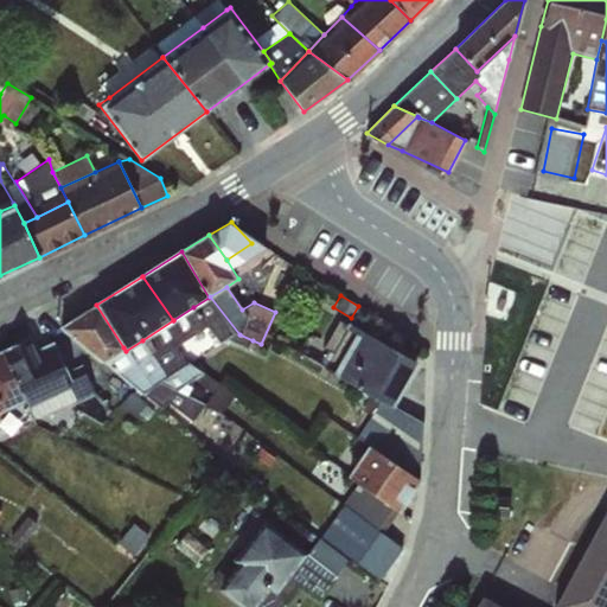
[(209,298),(193,307),(206,327),(219,343),(225,351),(230,349),(246,356),(253,340),(240,334),(210,296),(209,298)]
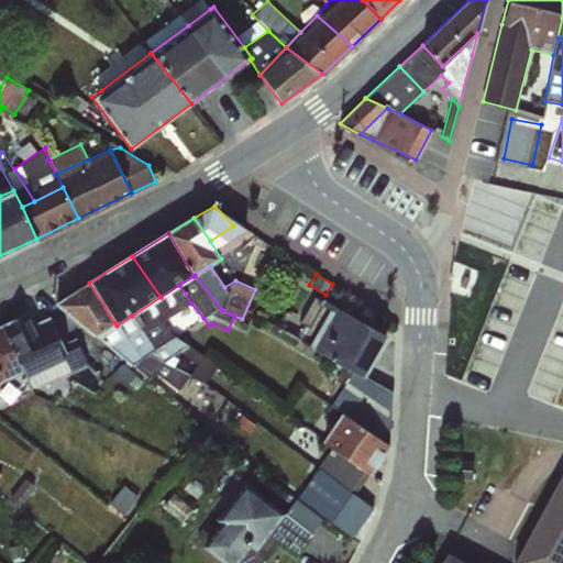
[(114,322),(89,283),(56,304),(95,335),(114,322)]
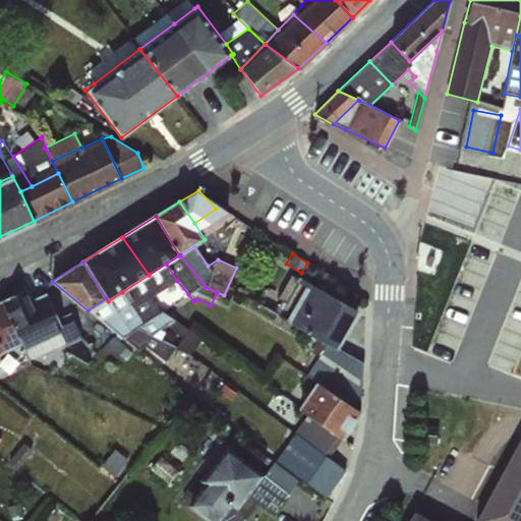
[(149,275),(122,292),(145,324),(160,311),(150,297),(177,281),(166,264),(149,275)]
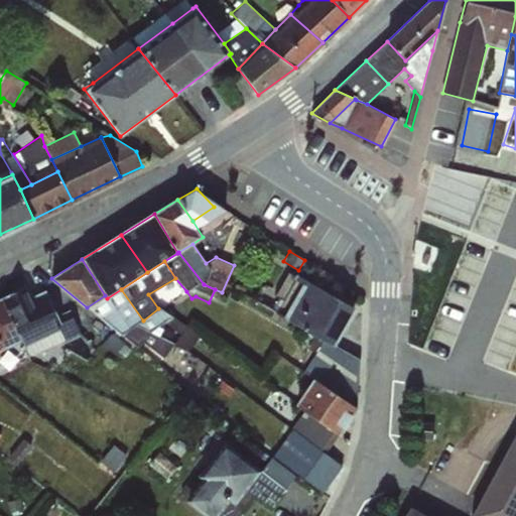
[(282,299),(295,276),(288,272),(274,295),(282,299)]
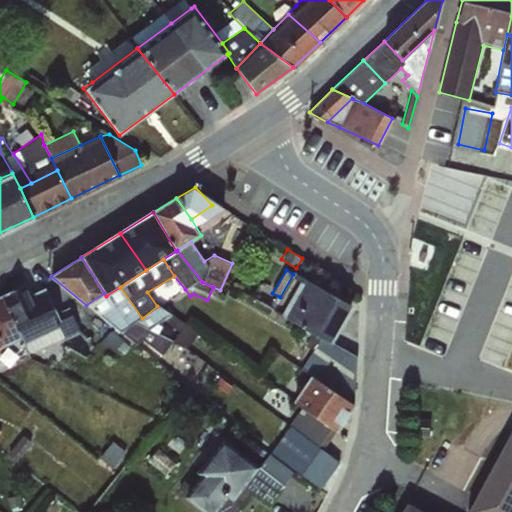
[(293,274),(280,297),(273,309),(273,310),(313,332),(331,342),(350,307),(294,271),(293,274)]
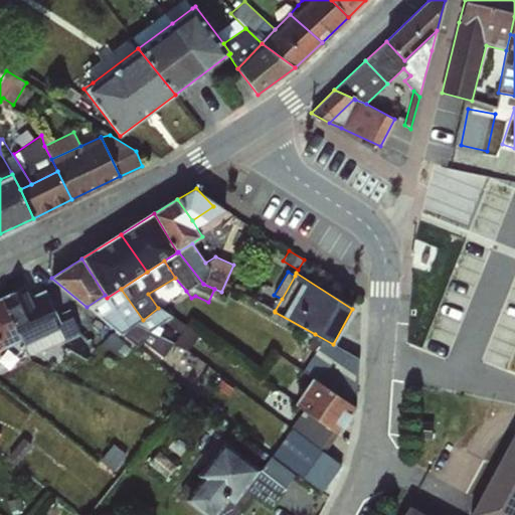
[(26,285),(1,296),(21,340),(24,346),(58,330),(62,328),(56,315),(45,289),(31,295),(26,285)]
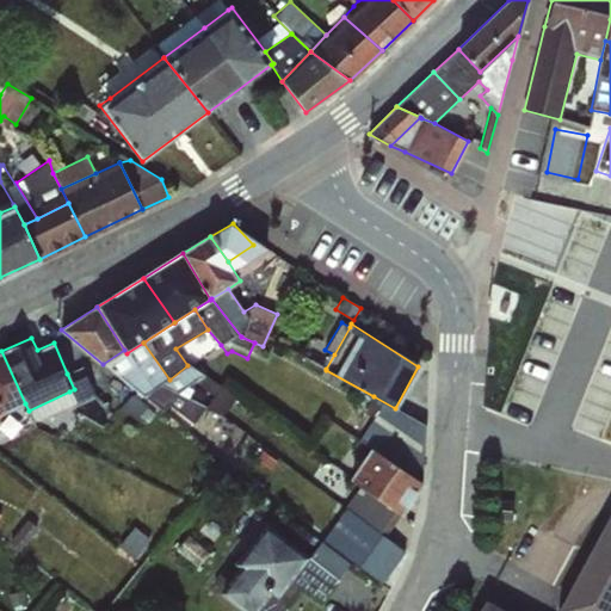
[(124,350),(103,364),(143,397),(147,395),(160,386),(170,380),(143,343),(127,353),(124,350)]
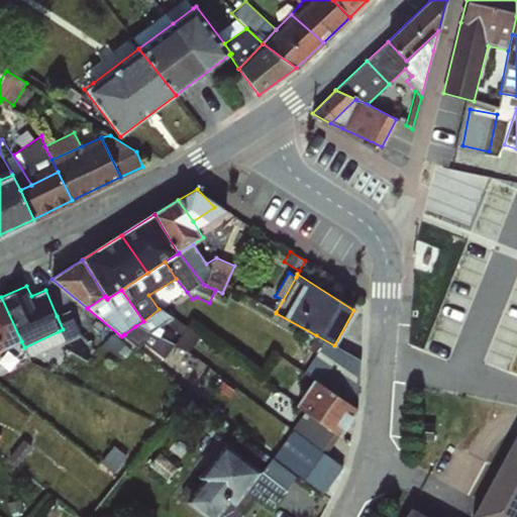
[(1,297),(0,297),(0,351),(21,341),(1,297)]
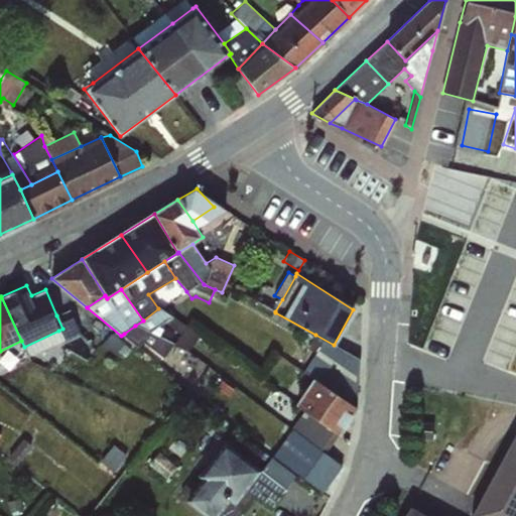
[(70,309),(56,315),(62,329),(58,331),(63,341),(81,333),(70,309)]
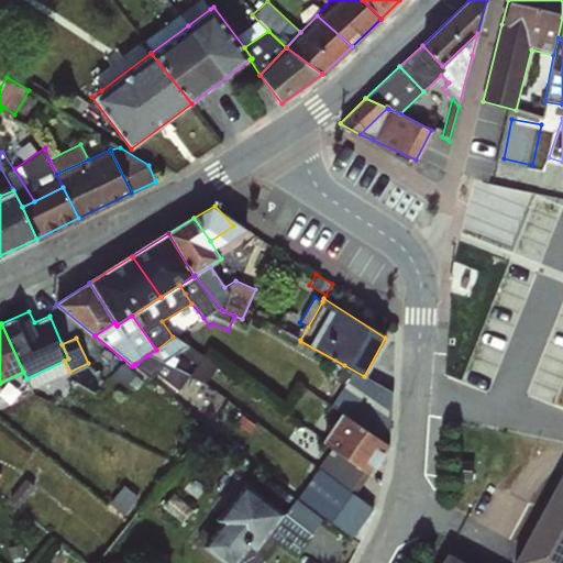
[(147,355),(135,364),(161,376),(179,386),(187,374),(173,367),(163,363),(147,355)]
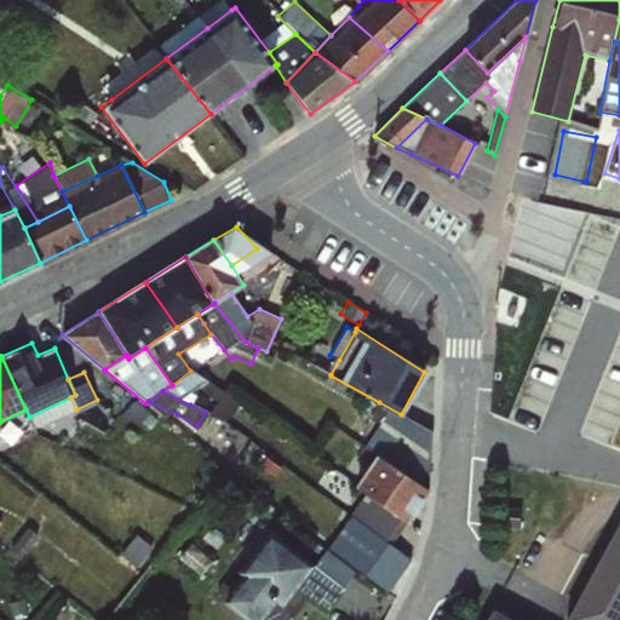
[(401,414),(379,402),(372,414),(382,420),(365,446),(375,454),(428,491),(431,431),(401,414)]
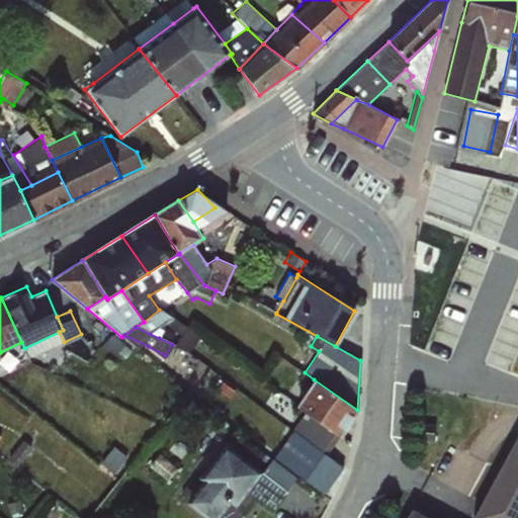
[(220,349),(214,355),(223,361),(228,355),(220,349)]
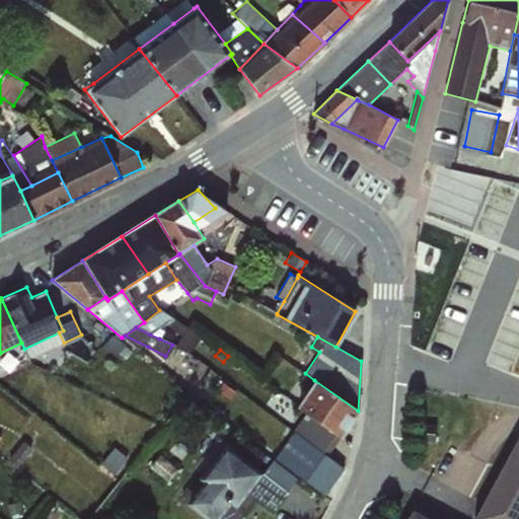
[(358,411),(314,380),(297,406),(306,413),(341,436),(358,411)]
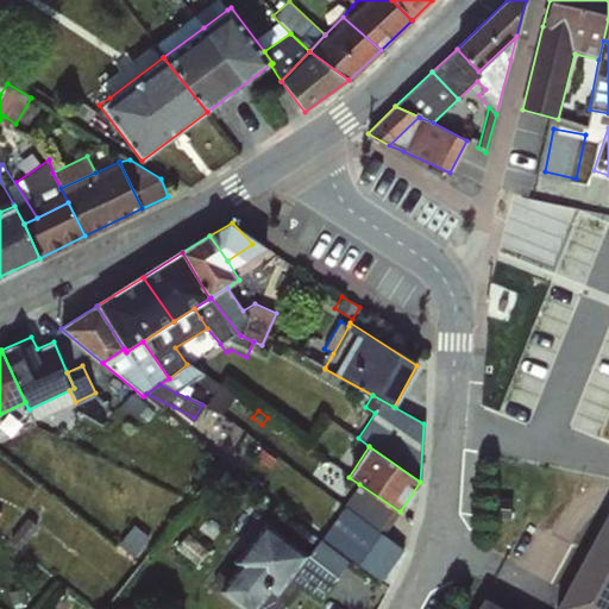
[(395,508),(359,484),(344,503),(368,522),(384,534),(395,508)]
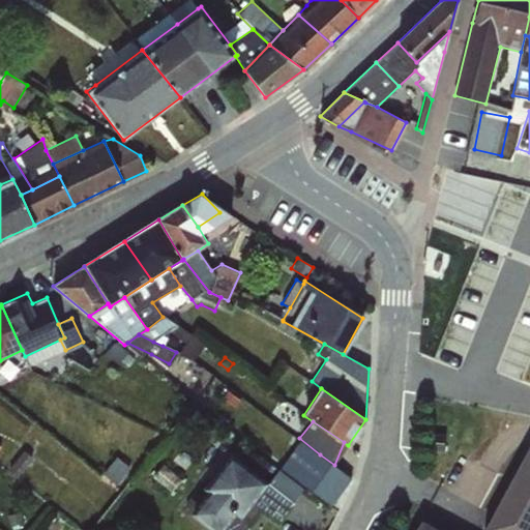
[(529,529),(529,443),(528,442),(480,529),(481,529),(440,529),(417,517),(409,529),(529,529)]
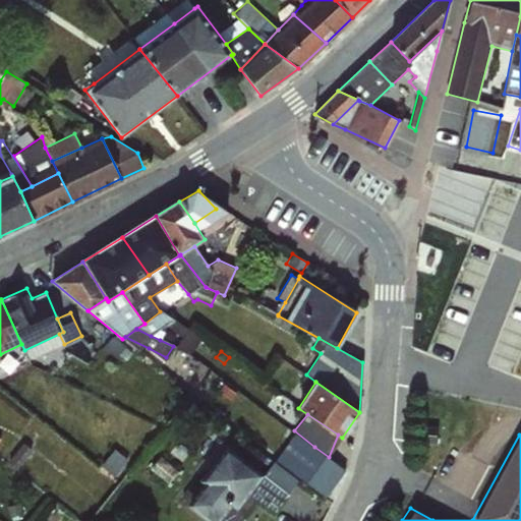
[(24,444),(8,463),(16,470),(33,450),(24,444)]
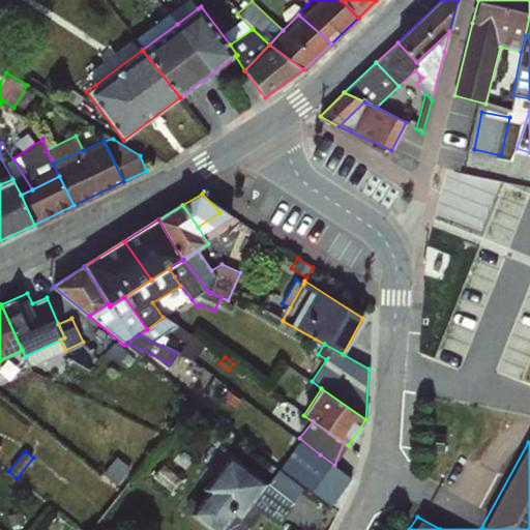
[(334,465),(320,454),(299,483),(330,508),(352,479),(334,465)]
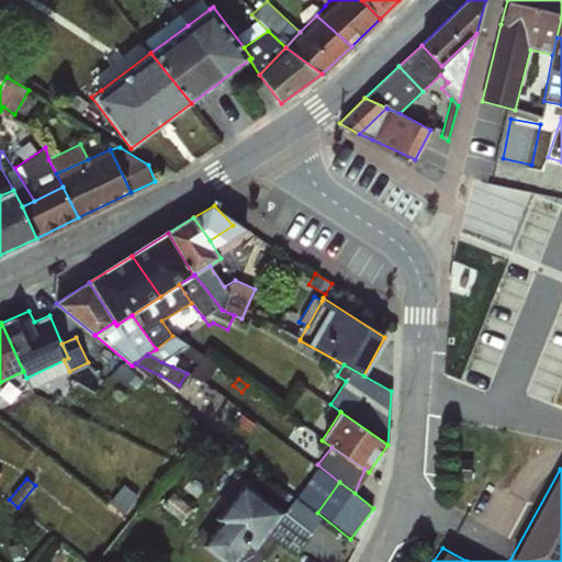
[(255,544),(280,512),(245,484),(221,517),(224,520),(204,543),(228,561),(232,561),(249,541),(255,544)]
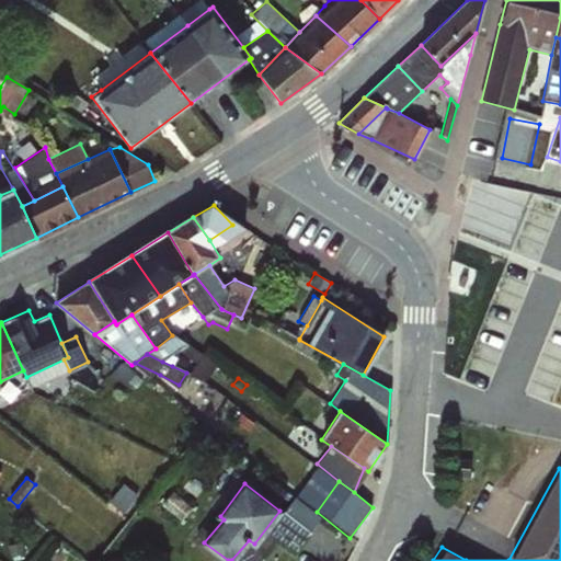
[(249,540),(231,560),(262,560),(277,541),(296,554),(311,531),(282,508),(279,511),(254,544),(249,540)]
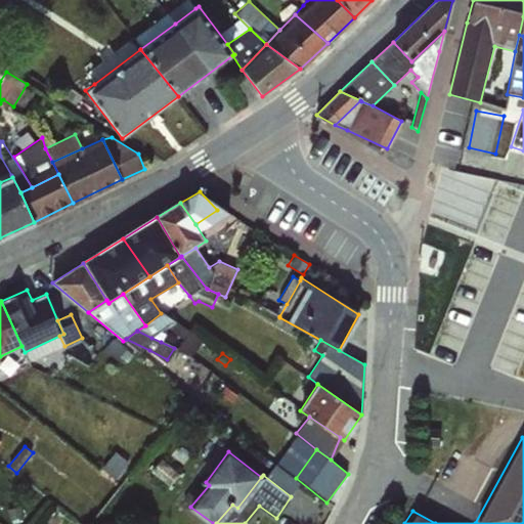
[(88,506),(78,518),(85,523),(87,523),(97,512),(88,506)]
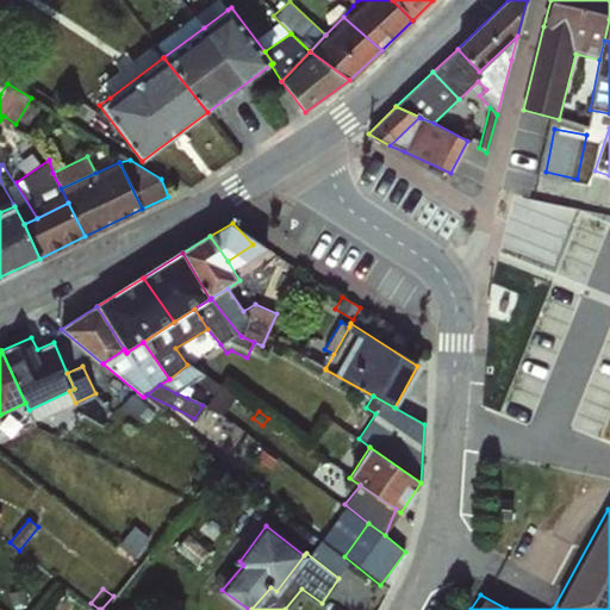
[(117,598),(111,605),(116,609),(117,609),(123,603),(117,598)]
